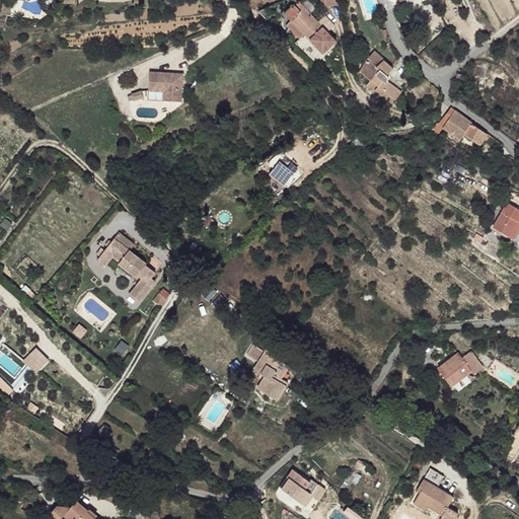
[(12,0),(4,0),(5,11),(19,11),(19,3),(13,3),(12,0)]
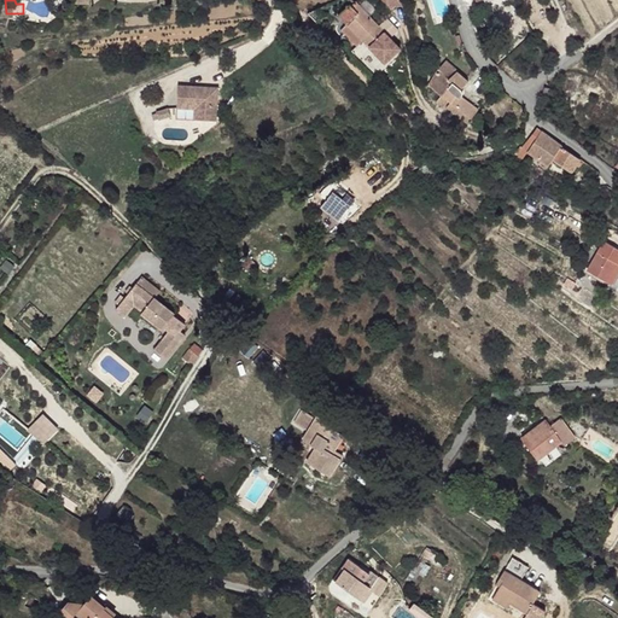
[(445,0),(429,0),(433,18),(449,15),(445,0)]
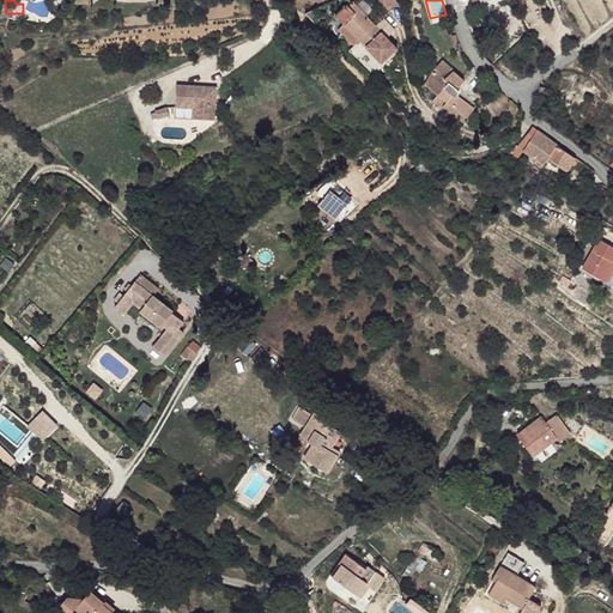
[(353,34),(359,40),(375,25),(356,2),(352,6),(350,5),(339,14),(346,23),(350,20),(358,30),(353,34)]
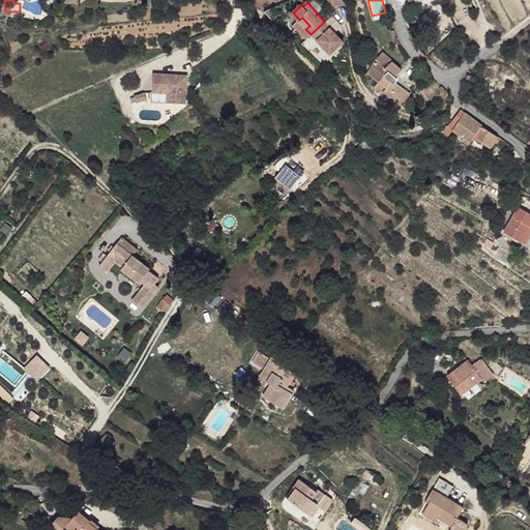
[(276,4),(264,9),(274,19),(284,11),(276,4)]
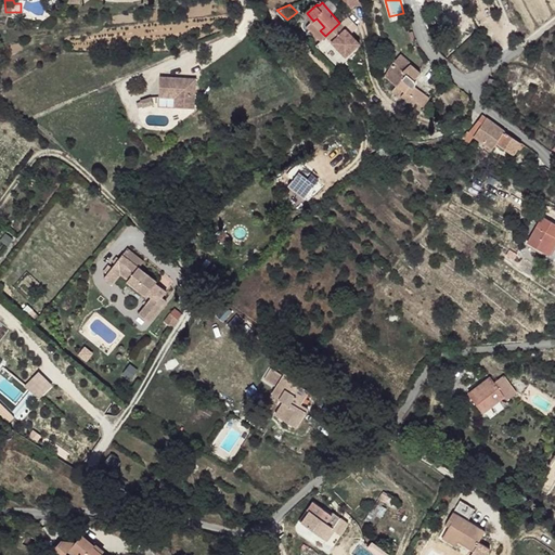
[(317,18),(313,21),(320,30),(324,27),(317,18)]
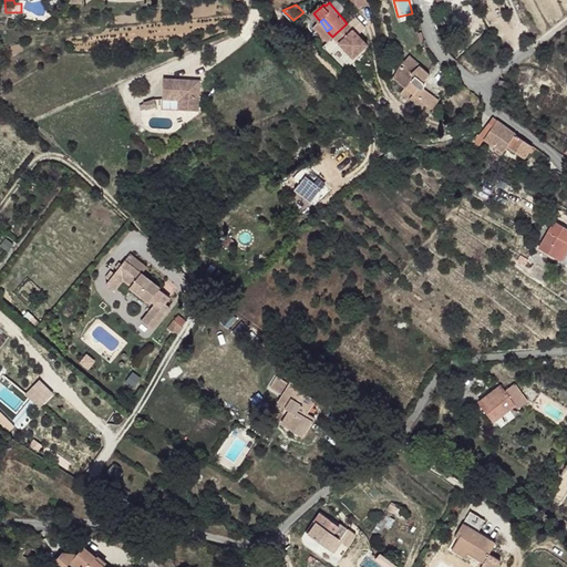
[(315,26),(327,41),(332,37),(327,31),(320,21),(315,26)]
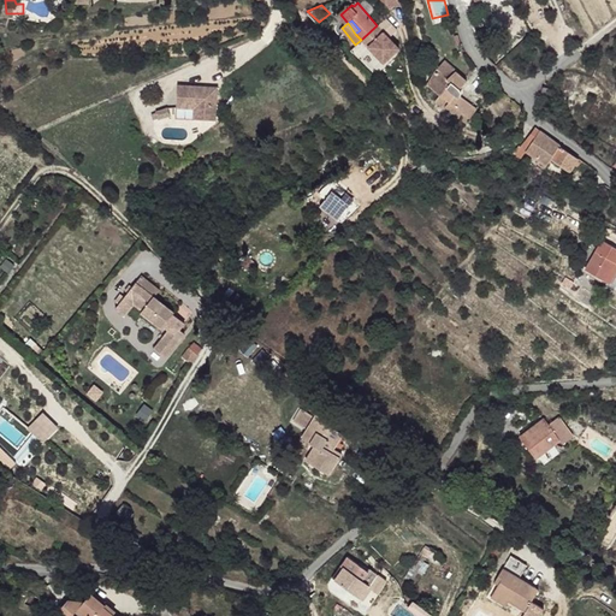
[(303,24),(296,30),(307,42),(313,36),(303,24)]
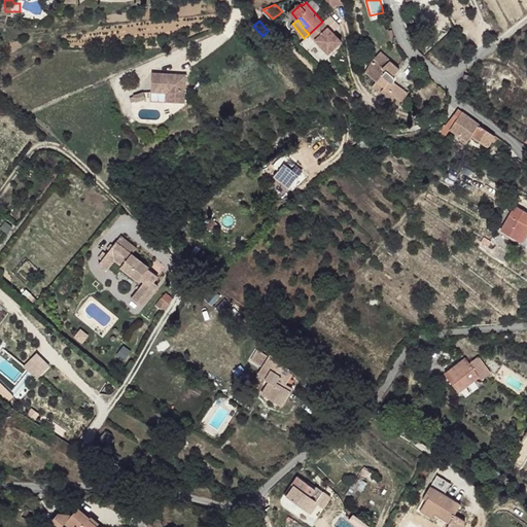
[(342,44),(322,22),(309,34),(315,42),(322,49),(328,56),(334,51),(342,44)]
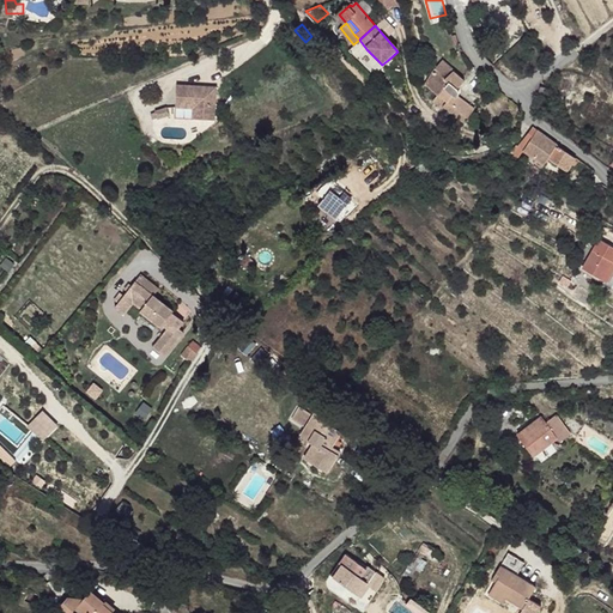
[(442,61),(436,68),(448,79),(454,72),(442,61)]
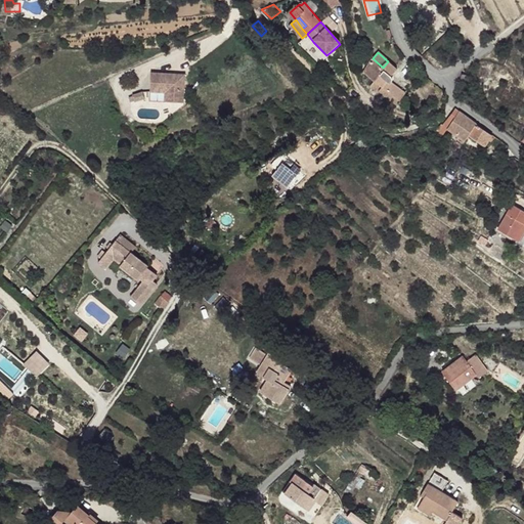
[(367,66),(364,72),(376,80),(384,86),(390,79),(388,78),(390,74),(383,68),(373,58),(367,66)]
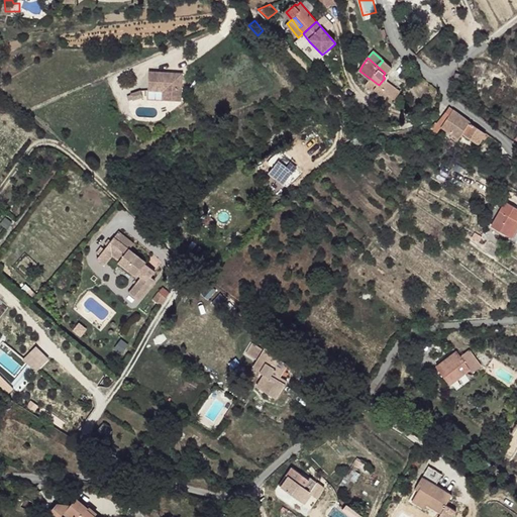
[(383,61),(378,67),(385,73),(388,75),(392,68),(383,61)]
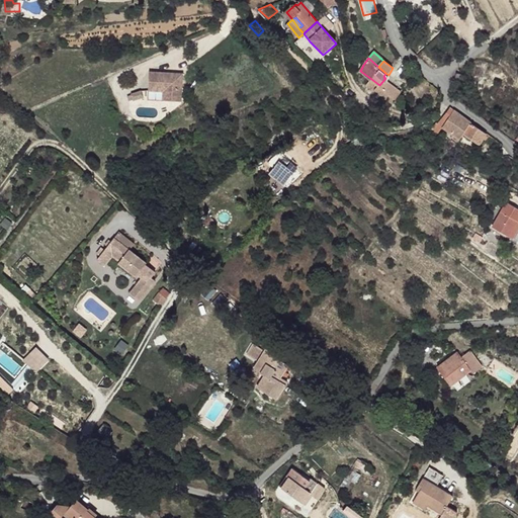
[(185,74),(151,71),(150,90),(164,91),(164,99),(182,101),(185,74)]
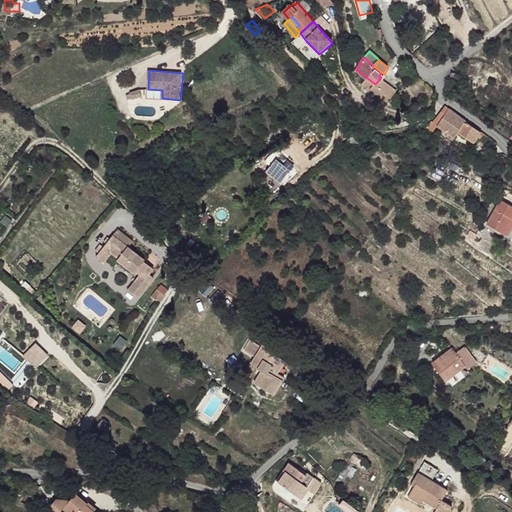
[(381,77),(375,84),(391,98),(394,96),(397,90),(383,80),(381,77)]
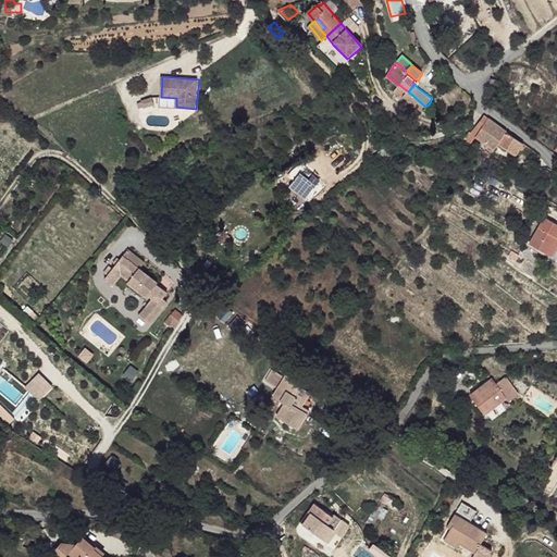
[(408,91),(399,85),(392,94),(417,114),(419,112),(456,130),(429,104),(425,107),(408,91)]
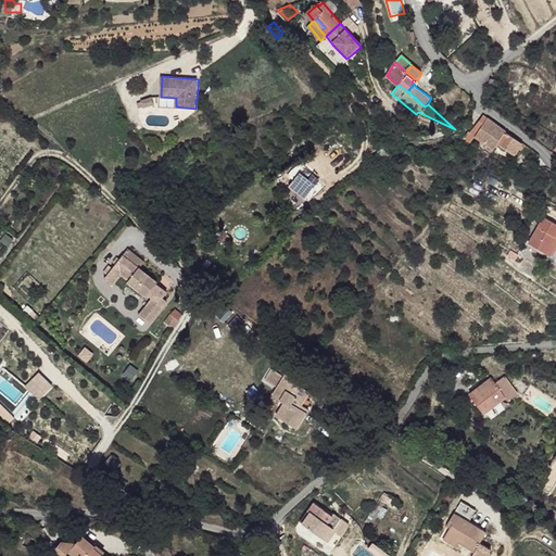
[(155,97),(141,100),(143,106),(158,104),(155,97)]
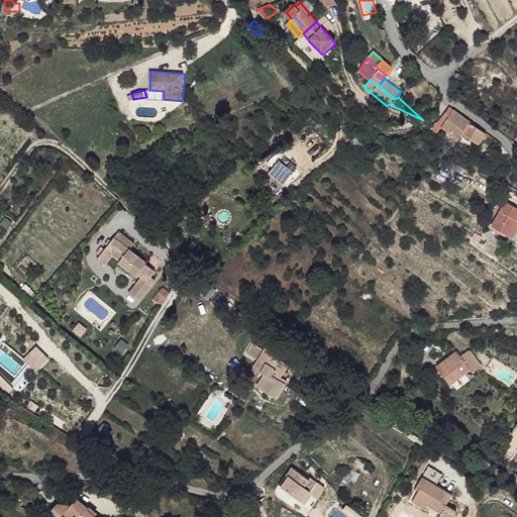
[(164,91),(149,90),(148,99),(164,99),(164,91)]
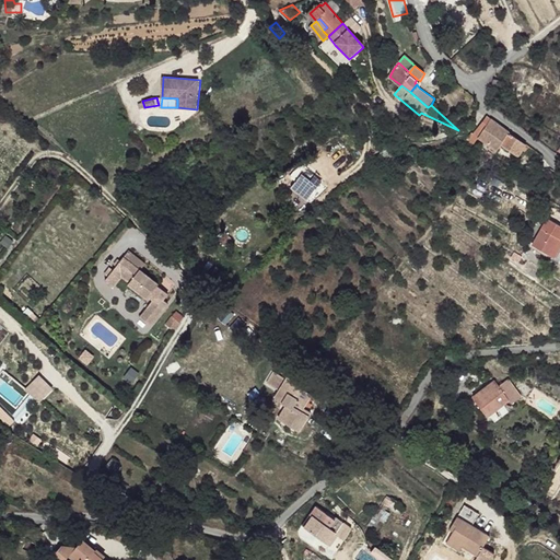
[(510,132),(487,116),(483,120),(488,124),(479,137),(498,150),(502,143),(510,132)]
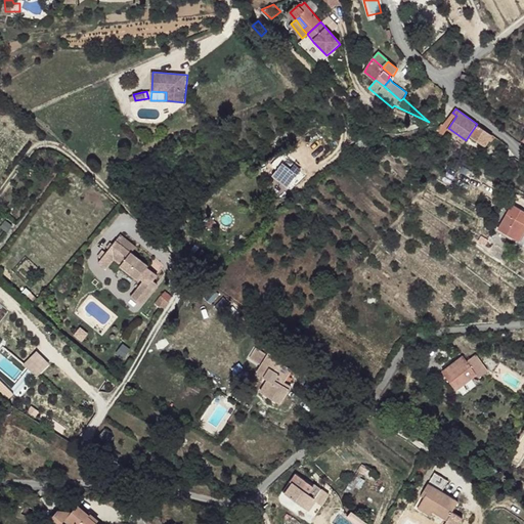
[(493,135),(477,124),(470,134),(486,145),(493,135)]
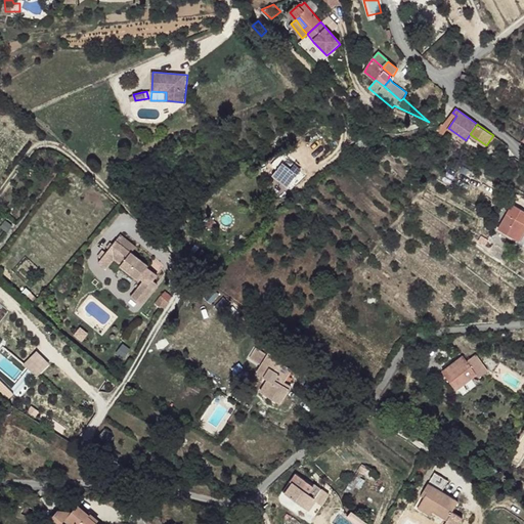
[(274,162),(280,167),(282,164),(298,176),(293,182),(297,184),(305,176),(295,168),(297,165),(284,155),(274,162)]
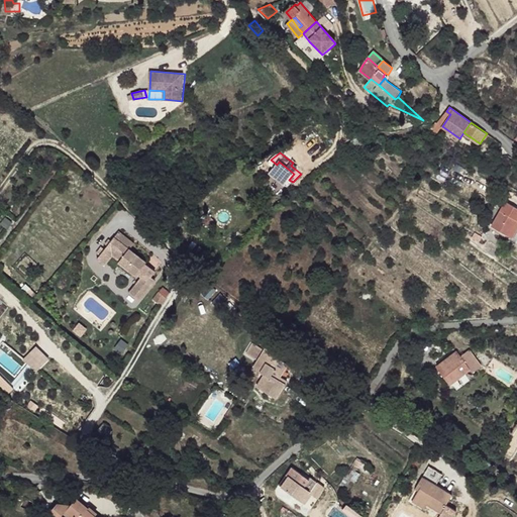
[(277,165),(269,174),(284,186),(289,180),(294,174),(279,162),(277,165)]
